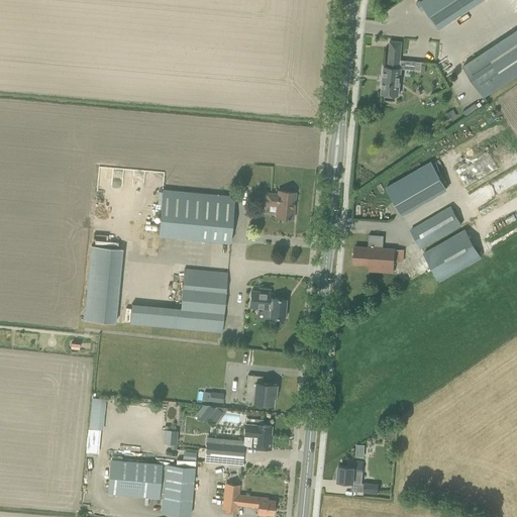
[(416,3),(421,11),(425,8),(438,28),(446,23),(482,0),(420,0),(420,1),(416,3)]
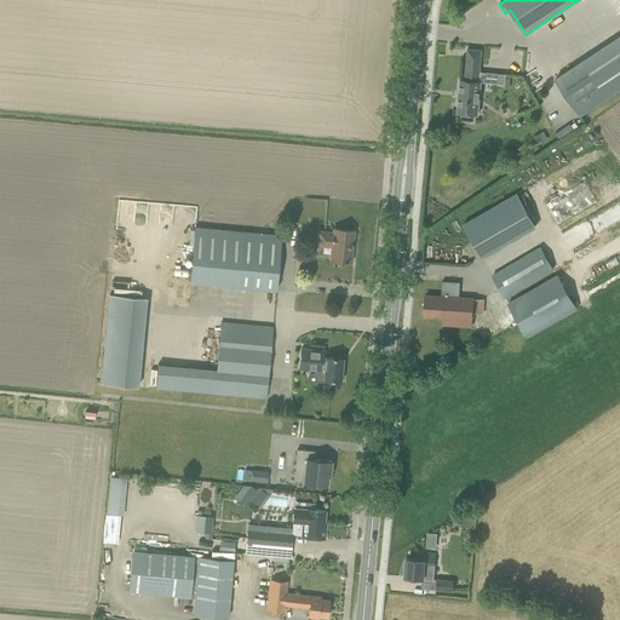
[(580,116),(619,90),(619,35),(555,79),(580,116)]
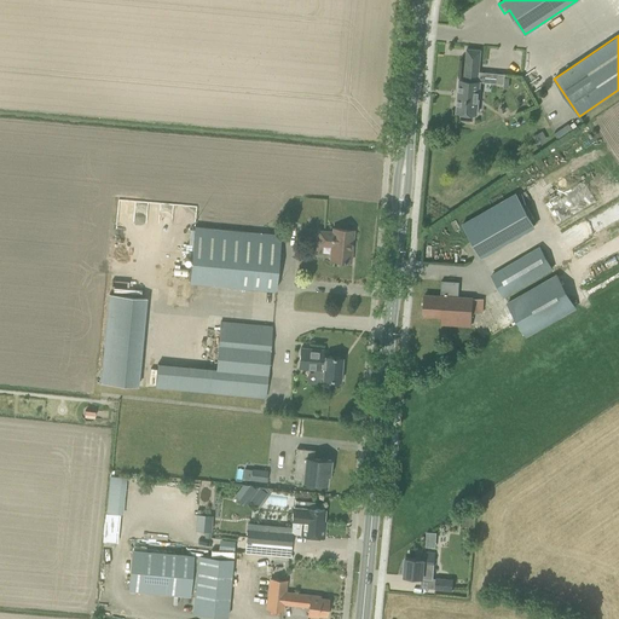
[(460,80),(456,113),(461,113),(474,114),(478,114),(480,81),(479,81),(479,71),(481,50),(467,50),(464,80),(460,80)]
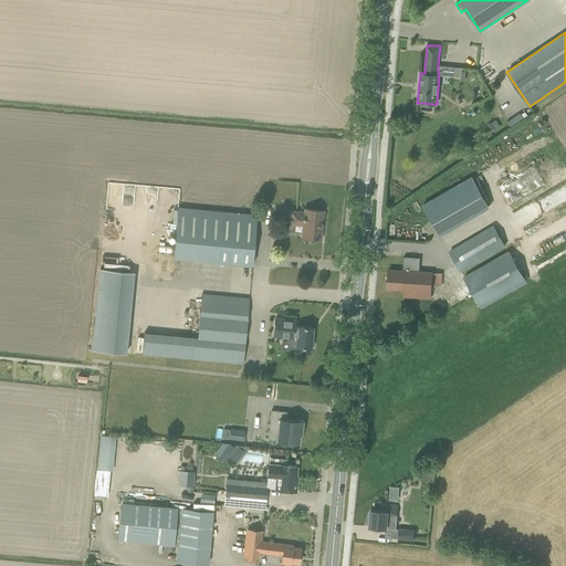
[(461,67),(438,65),(438,74),(439,74),(461,75),(461,67)]
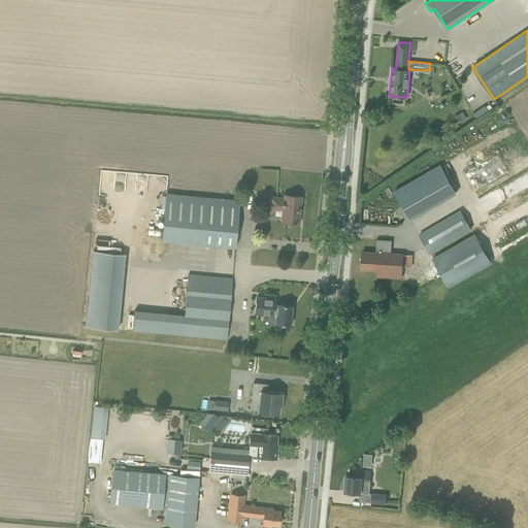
[(477,117),(489,109),(487,106),(475,113),(477,117)]
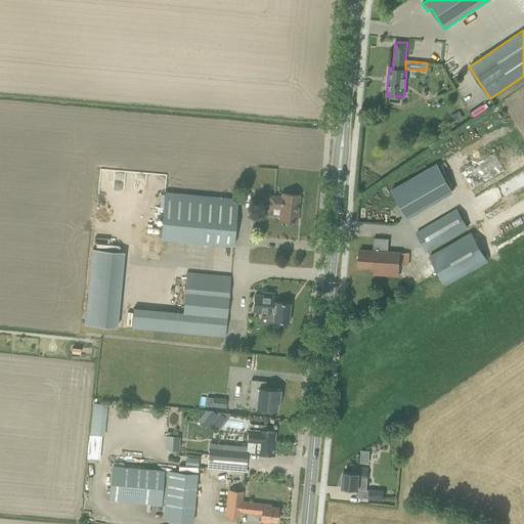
[(436,164),(391,189),(407,217),(452,191),(436,164)]
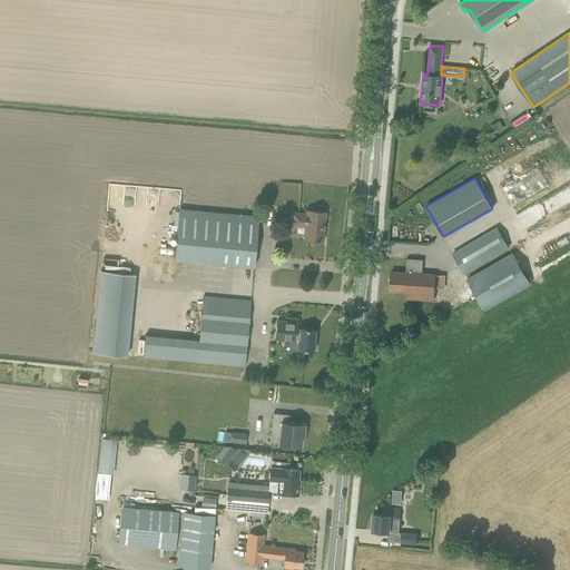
[(258,214),(247,213),(178,206),(174,257),(254,267),(258,214)]
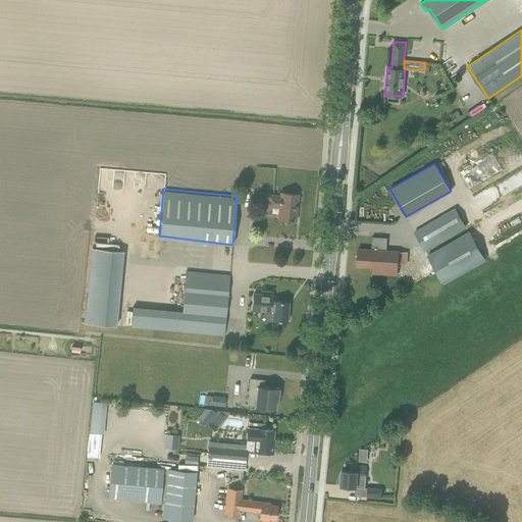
[(278,219),(296,220),(298,194),(280,192),(280,195),(268,194),(267,206),(279,207),(278,219)]
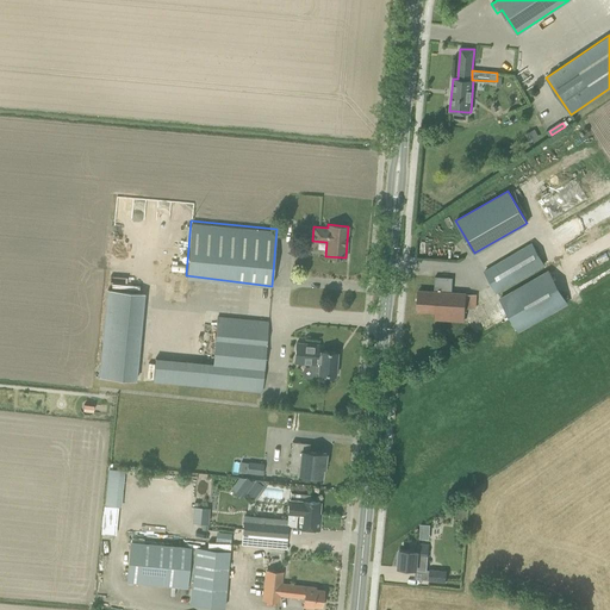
[(543,265),(531,244),(485,271),(496,292),(543,265)]
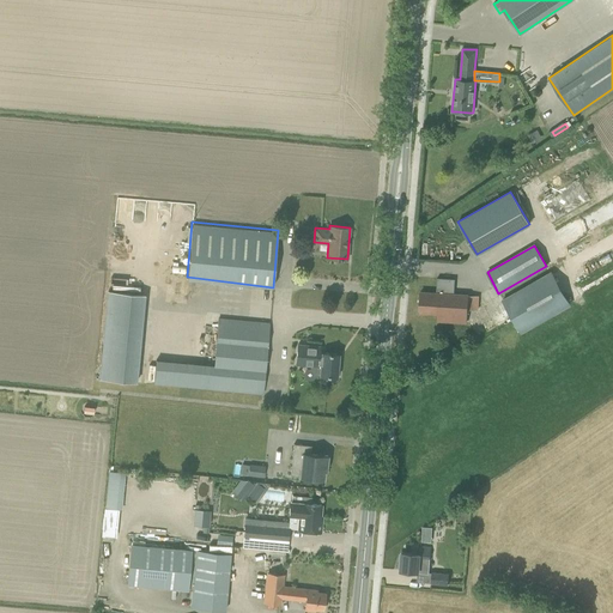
[(521,332),(569,305),(551,274),(503,302),(521,332)]
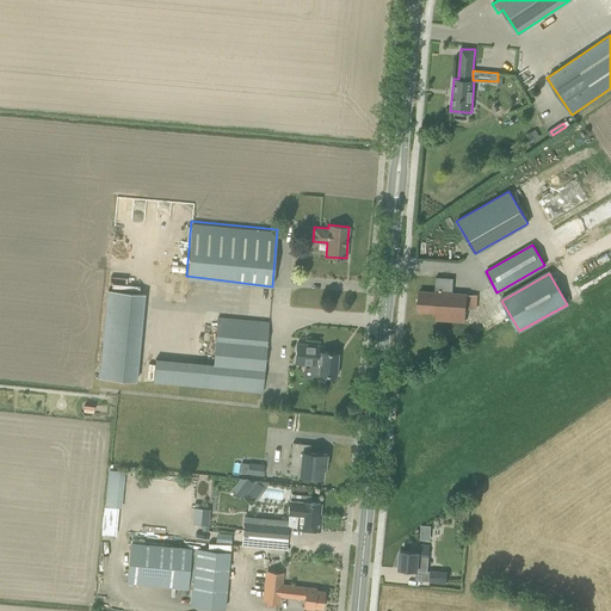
[(419,291),(418,310),(436,312),(436,320),(448,321),(464,322),(466,309),(476,309),(477,295),(467,295),(449,294),(449,278),(436,277),(434,292),(431,292),(419,291)]
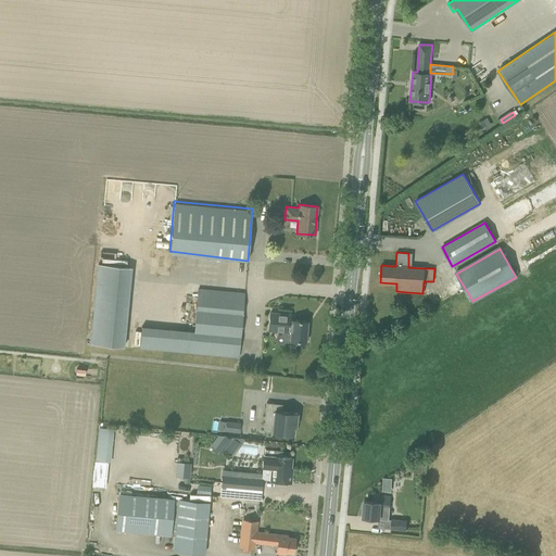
[(131,264),(97,261),(89,342),(124,345),(131,264)]
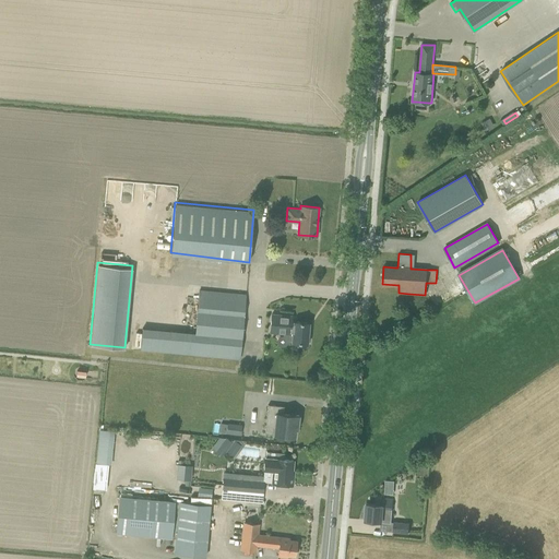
[(140,349),(239,359),(246,294),(199,289),(195,328),(194,331),(141,325),(140,349)]
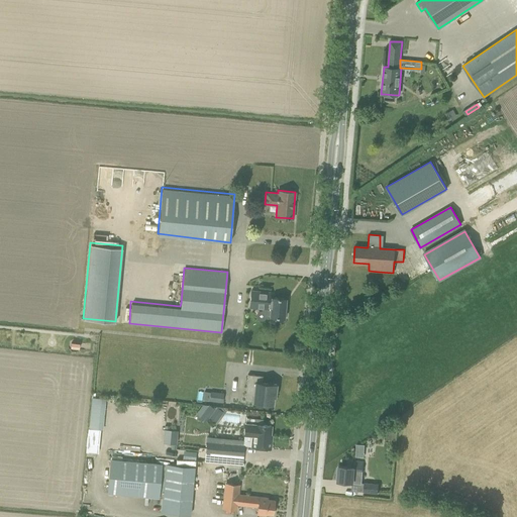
[(248,308),(262,309),(262,308),(265,309),(265,316),(284,318),(286,299),(272,297),(272,298),(270,298),(271,292),(250,290),(248,308)]
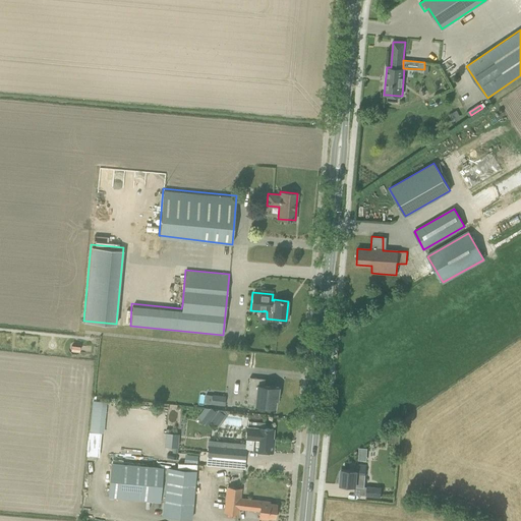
[(249,378),(246,404),(262,406),(265,410),(269,407),(275,408),(276,395),(278,395),(279,388),(264,386),(265,379),(249,378)]
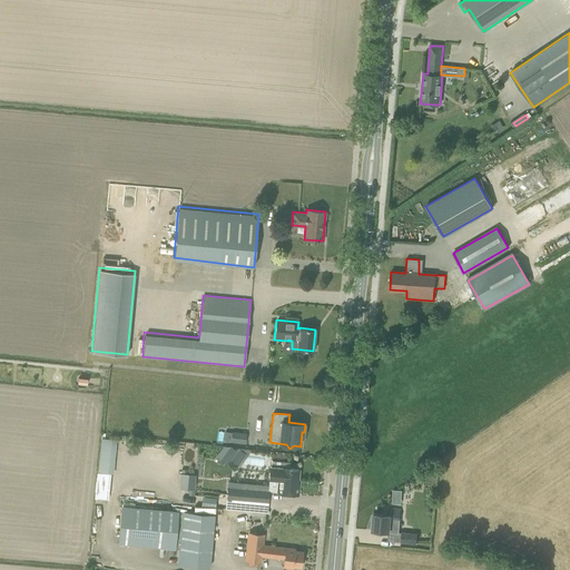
[(246,434),(232,432),(231,441),(245,443),(246,434)]
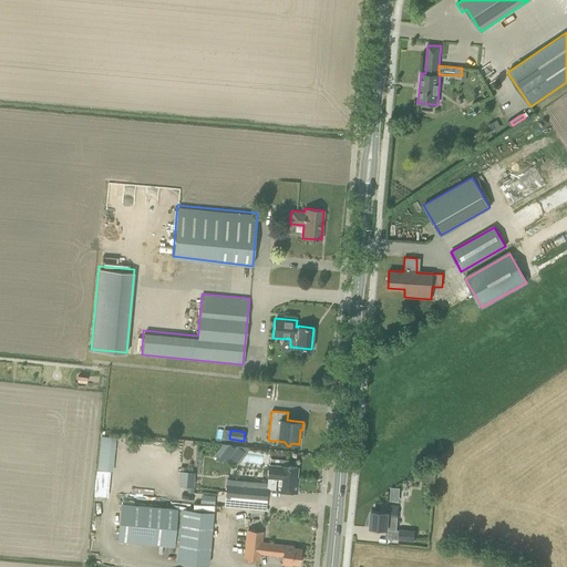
[(115,441),(100,440),(99,471),(114,471),(115,441)]
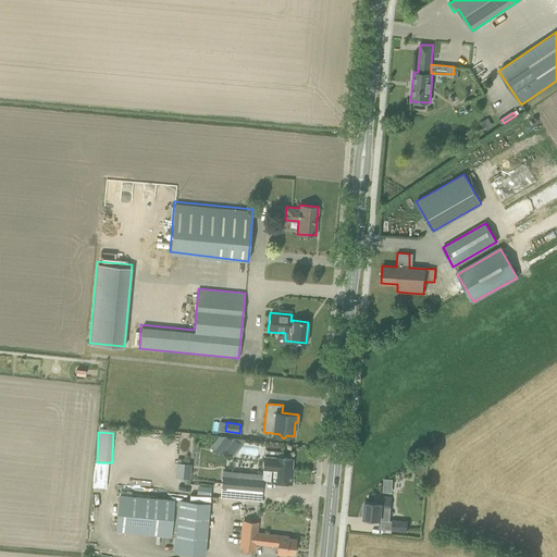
[(234,440),(218,437),(210,447),(222,455),(234,440)]
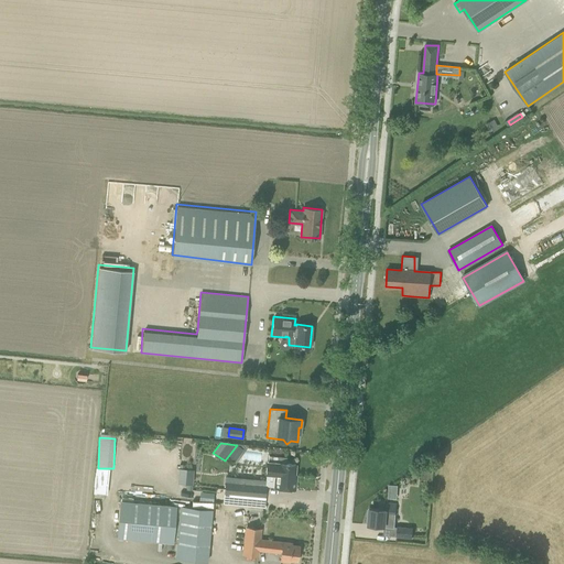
[(269,456),(269,463),(268,462),(267,474),(275,474),(274,487),(295,489),(296,478),(294,478),(295,465),(286,464),(286,458),(269,456)]
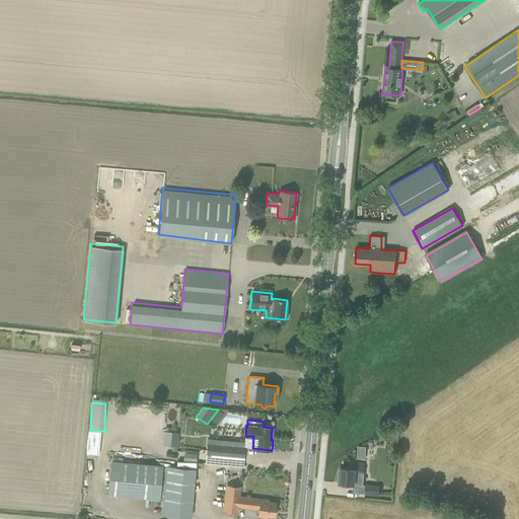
[(164,431),(163,444),(177,445),(177,432),(164,431)]
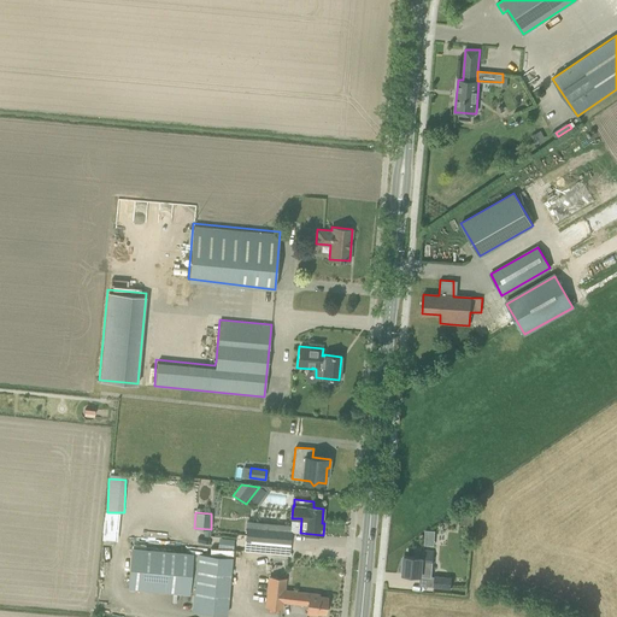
[(246,528),(245,540),(289,544),(291,532),(266,529),(246,528)]
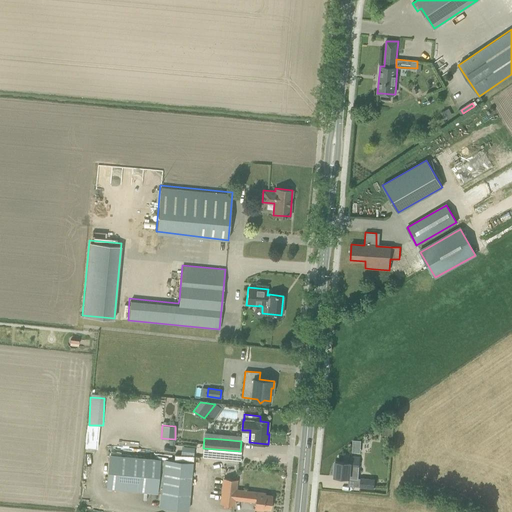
[(362,452),(363,440),(353,439),(353,452),(362,452)]
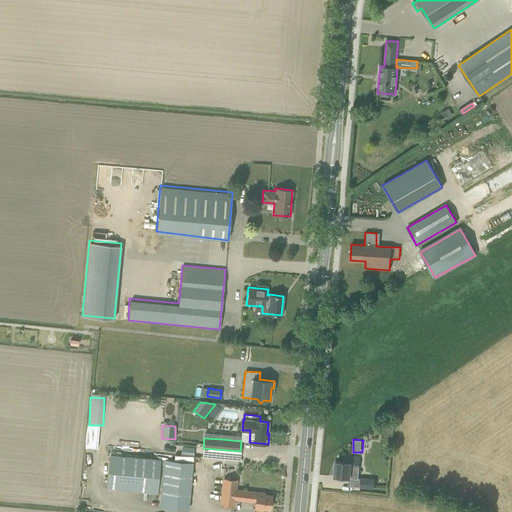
[(203,448),(202,456),(240,459),(240,451),(203,448)]
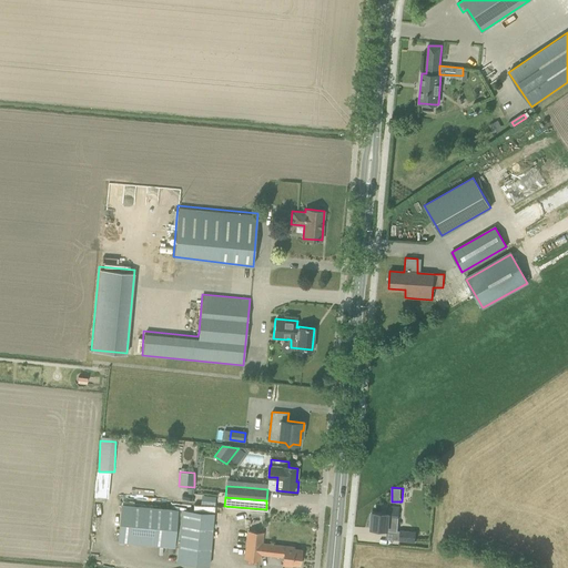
[(202,513),(176,509),(122,504),(118,541),(172,547),(178,547),(176,563),(198,565),(209,566),(213,514),(202,513)]
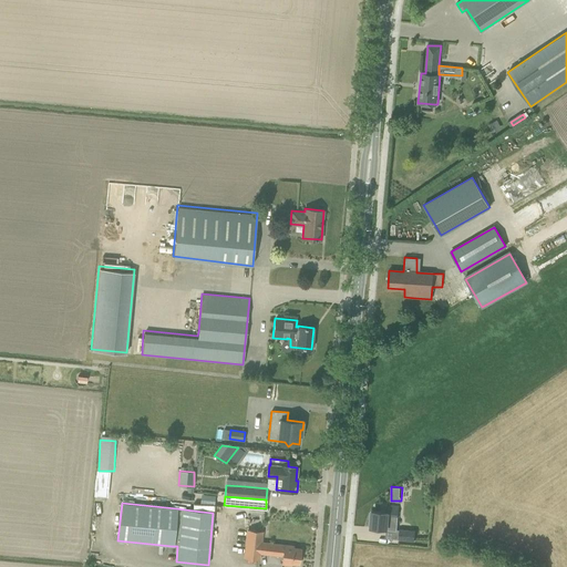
[(370,511),(369,526),(371,526),(371,527),(382,528),(387,529),(397,531),(397,529),(399,506),(389,505),(388,509),(380,508),(380,512),(372,512),(370,511)]
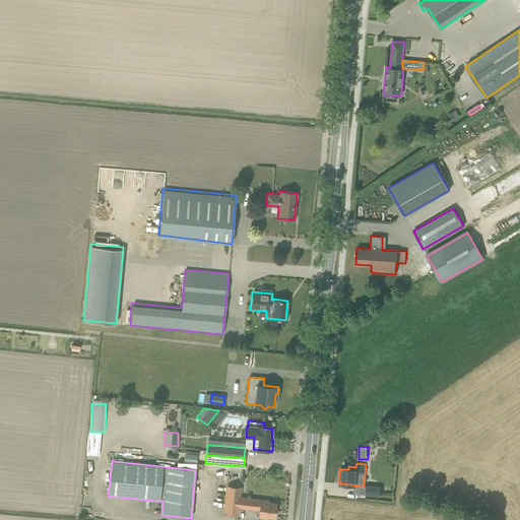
[(381,486),(367,485),(366,495),(380,496),(381,486)]
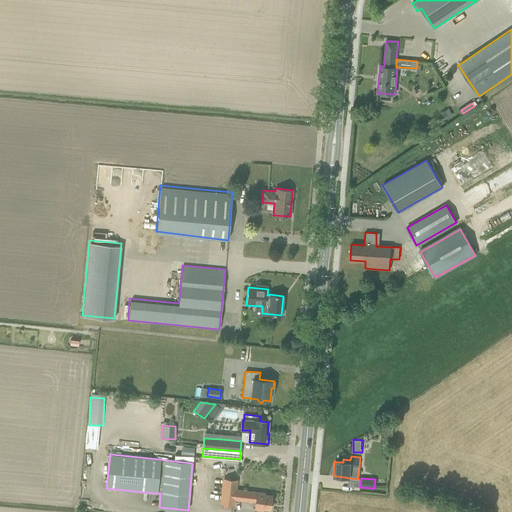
[(224,479),(221,503),(234,505),(235,500),(255,502),(254,509),(263,510),(263,508),(270,509),(272,496),(265,495),(265,493),(236,489),(237,480),(224,479)]
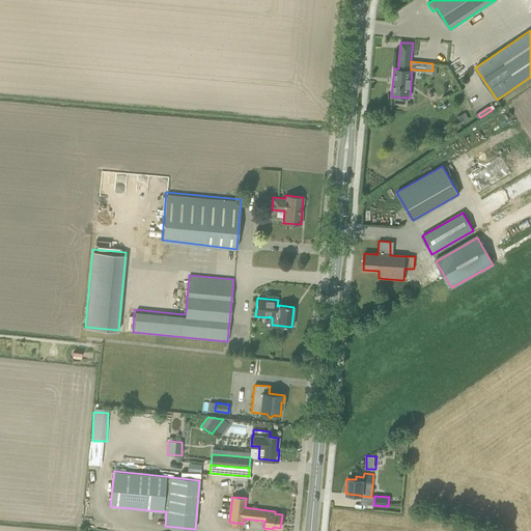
All buildings are outlined.
